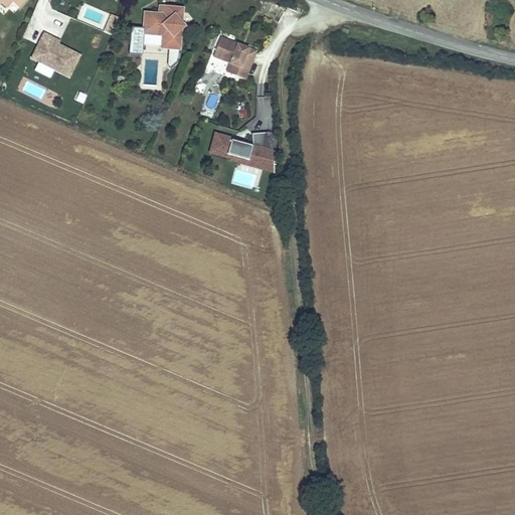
[(1,0),(5,3),(11,8),(16,2),(23,8),(30,0),(1,0)]
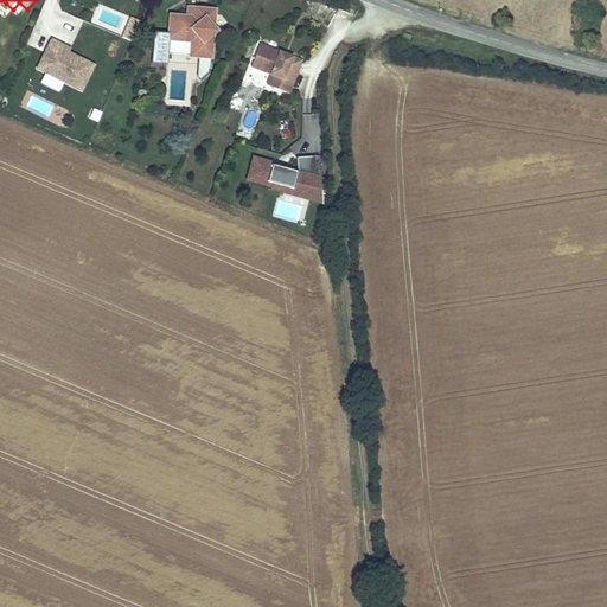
[(189,18),(172,17),(171,34),(155,33),(153,59),(168,61),(171,40),(192,42),(192,56),(200,57),(213,58),(215,33),(219,31),(216,26),(216,12),(210,11),(210,16),(198,14),(198,19),(189,18)]
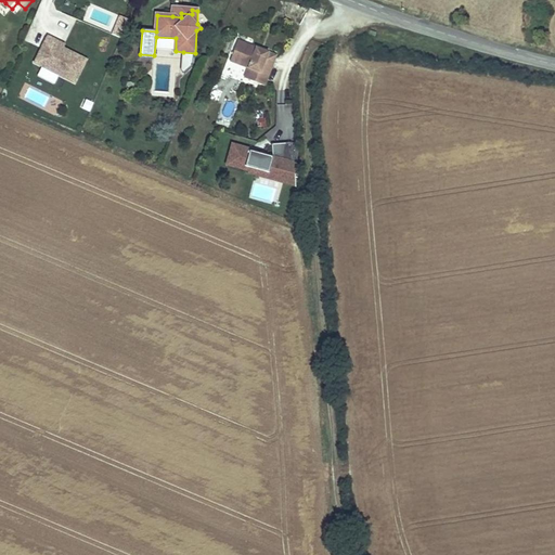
[(121,38),(128,20),(119,16),(112,34),(121,38)]
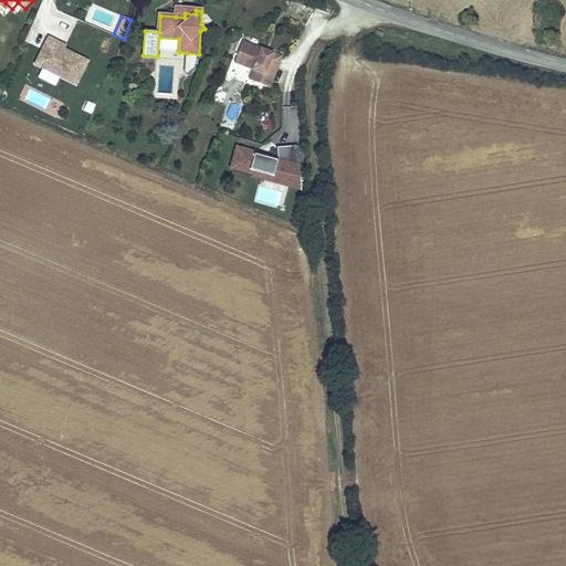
[(48,35),(33,64),(76,85),(88,61),(64,49),(65,45),(48,35)]
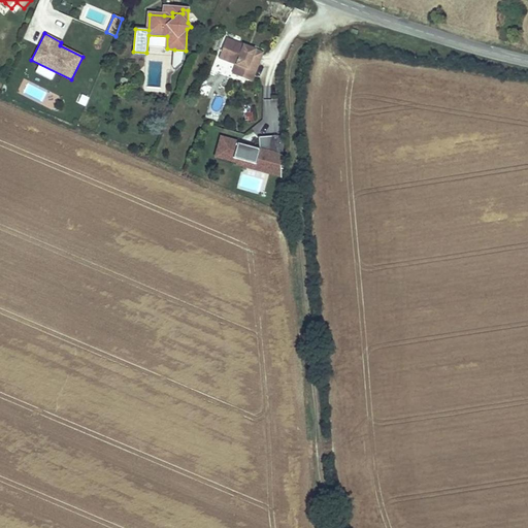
[(248,46),(229,38),(221,57),(238,65),(234,75),(252,83),(264,54),(254,48),(252,53),(246,51),(248,46)]
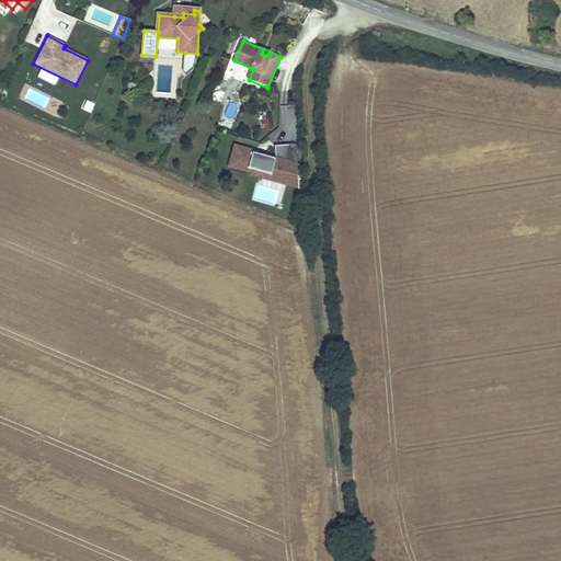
[(196,66),(197,54),(185,53),(183,71),(186,73),(196,66)]
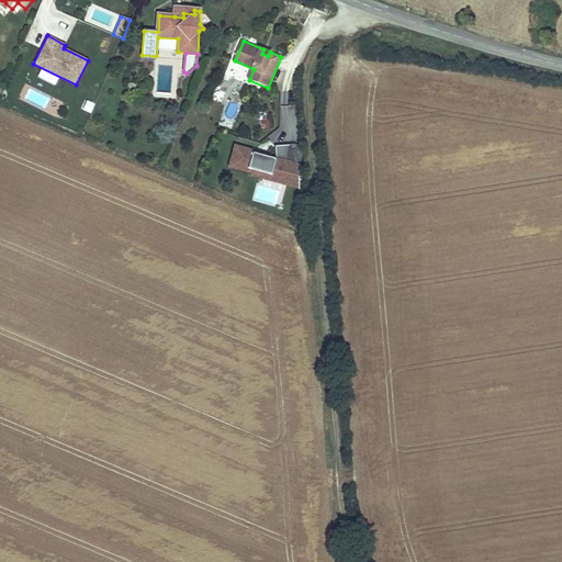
[(80,110),(90,113),(94,103),(85,100),(80,110)]
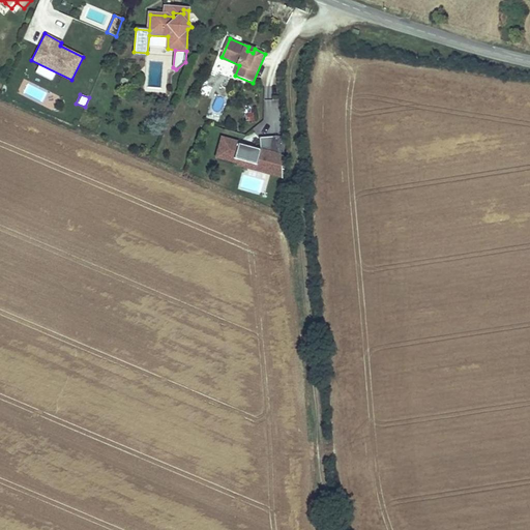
[(222,137),(216,157),(234,163),(234,165),(282,177),(282,155),(239,144),(240,142),(222,137)]
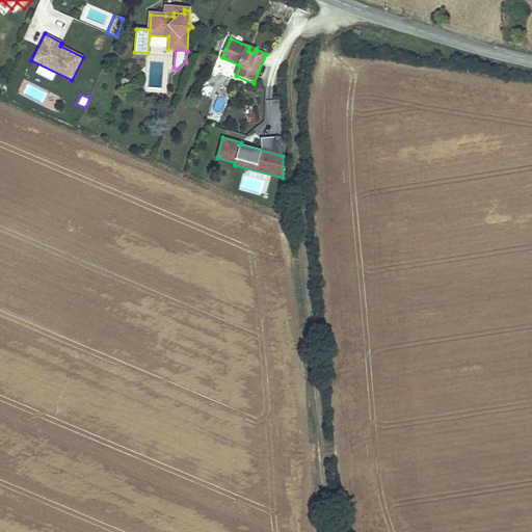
All buildings are outlined.
